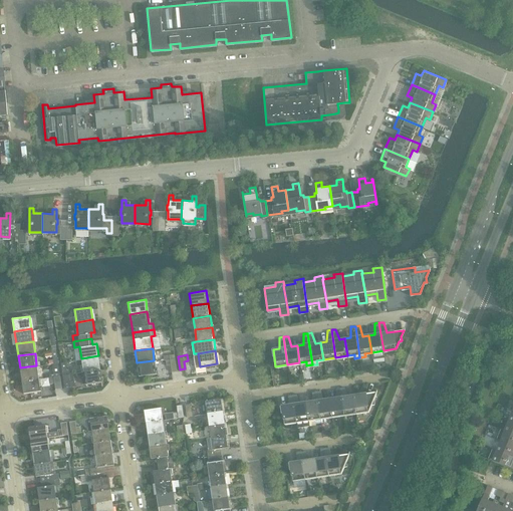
[(98,355),(81,358),(75,359),(76,364),(82,363),(83,370),(100,368),(98,355)]
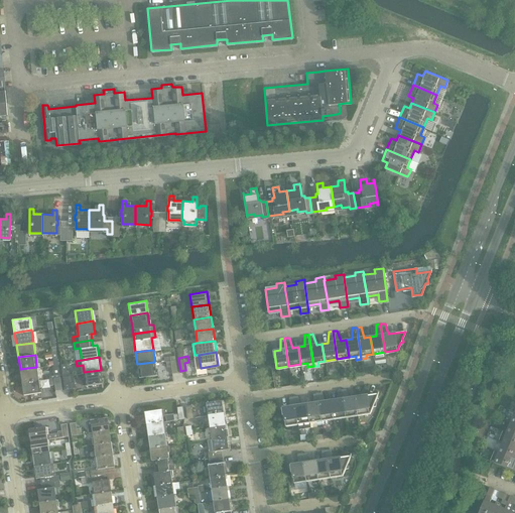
[(175,358),(165,360),(166,366),(170,365),(171,372),(177,371),(175,358)]
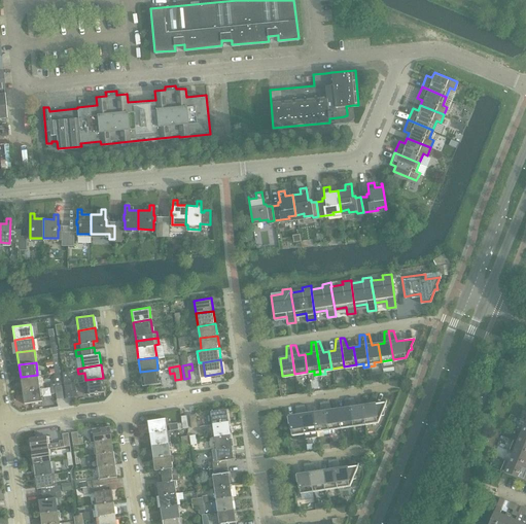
[(158,370),(140,372),(142,385),(160,382),(158,370)]
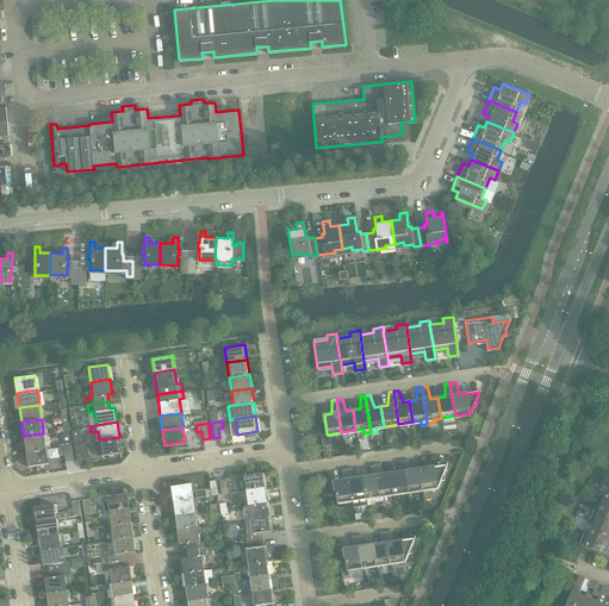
[(24,436),(25,450),(45,448),(43,433),(24,436)]
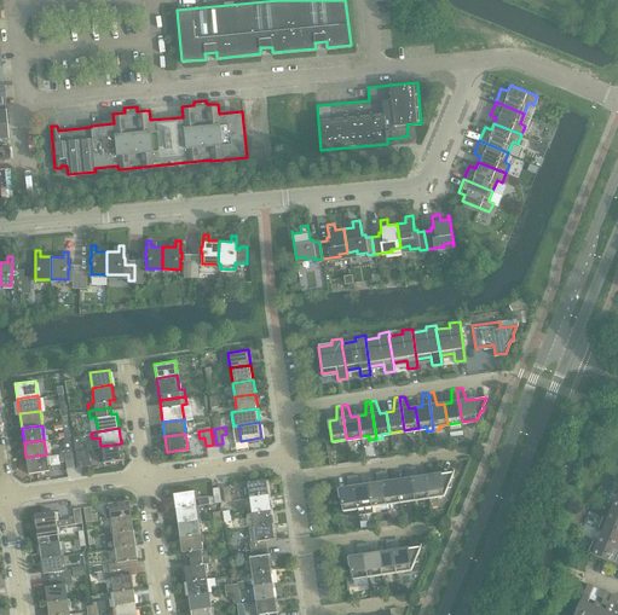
[(121,444),(100,446),(103,462),(122,458),(121,444)]
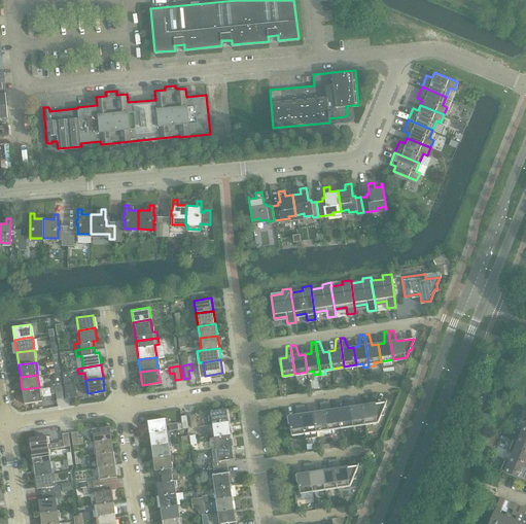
[(74,382),(64,383),(66,396),(72,395),(71,389),(75,388),(74,382)]
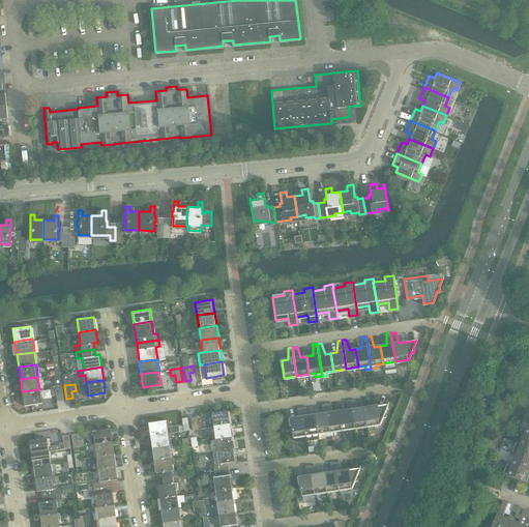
[(61,386),(51,387),(52,394),(56,393),(56,400),(63,399),(61,386)]
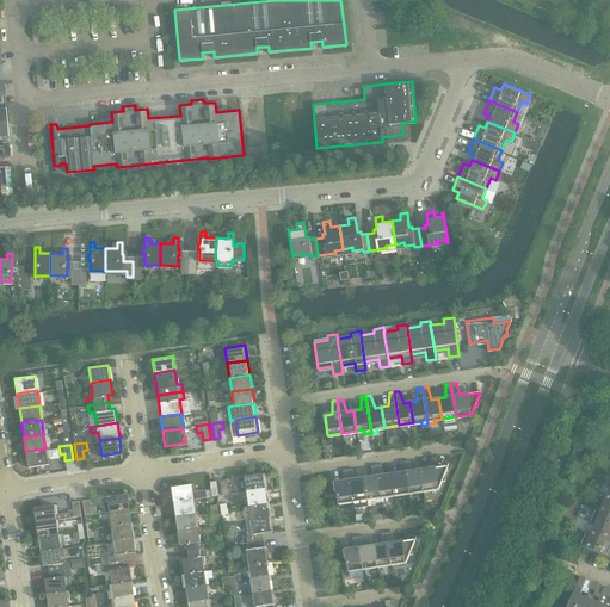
[(45,448),(25,451),(28,466),(48,463),(45,448)]
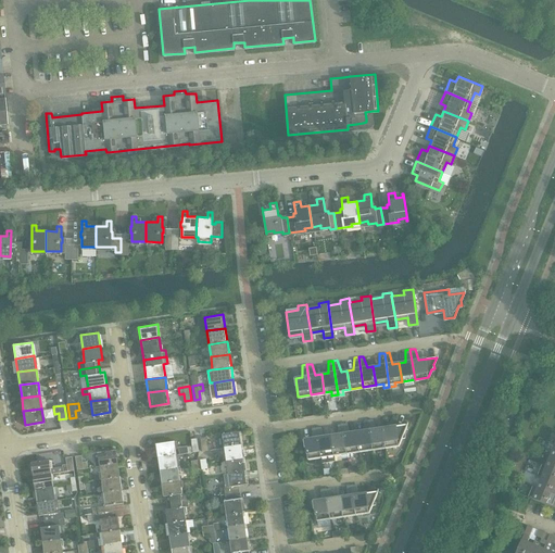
[(367,418),(371,448),(385,447),(382,427),(381,427),(381,428),(376,429),(371,417),(367,418)]
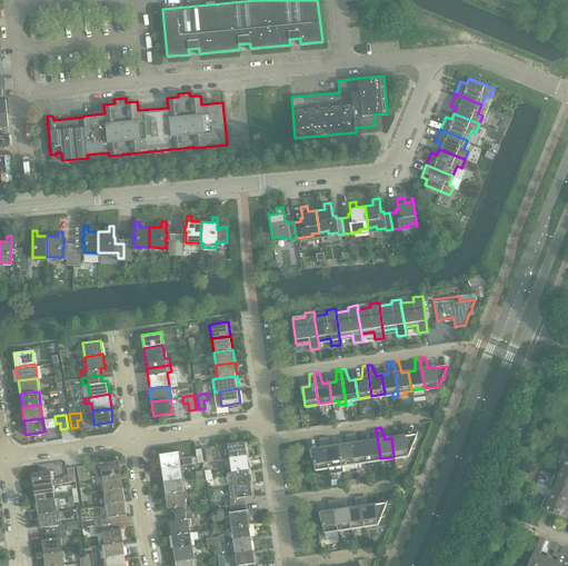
[(365,442),(367,460),(380,458),(376,428),(371,428),(371,440),(365,442)]
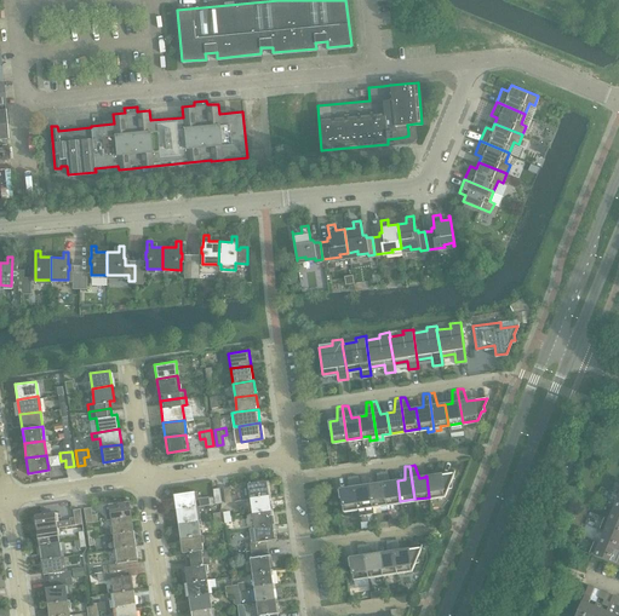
[(372,506),(379,505),(380,510),(387,508),(382,470),(376,471),(376,484),(368,485),(372,506)]
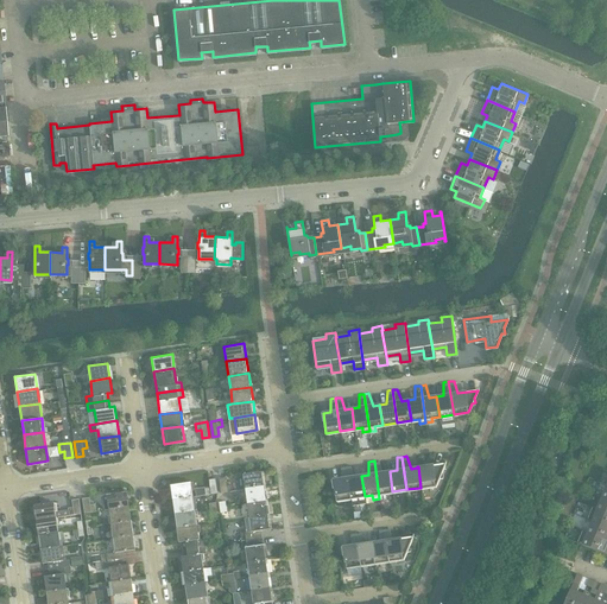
[(379,461),(374,461),(379,498),(385,497),(385,493),(392,491),(390,471),(383,472),(379,461)]
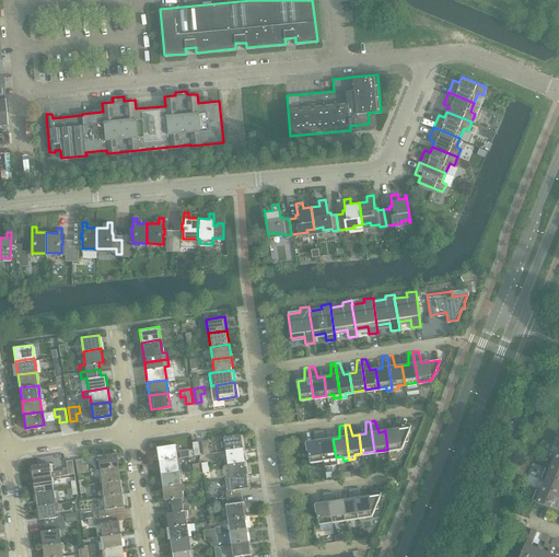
[(385,430),(387,450),(402,448),(405,440),(407,439),(407,433),(409,427),(385,430)]
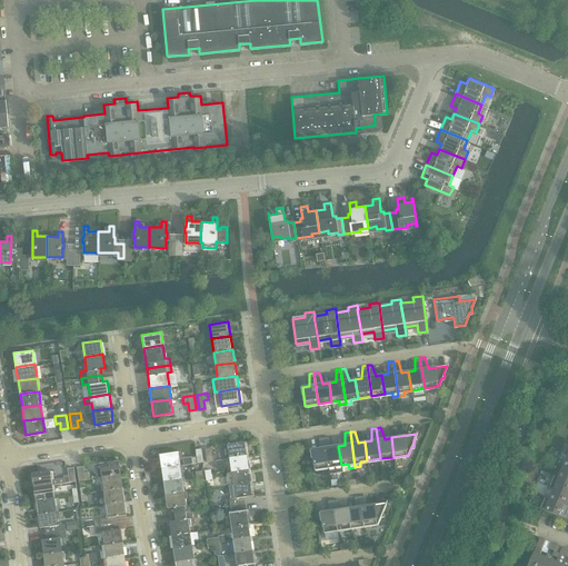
[(328,435),(324,436),(328,466),(328,472),(342,470),(341,465),(338,446),(331,447),(328,435)]
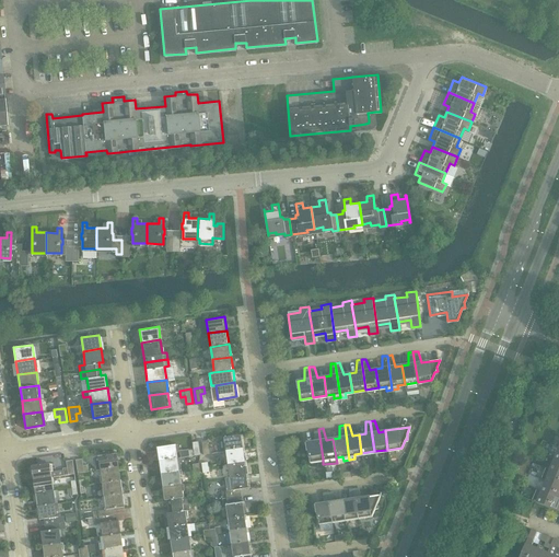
[(323,459),(318,429),(313,429),(313,441),(306,442),(309,461),(323,459)]
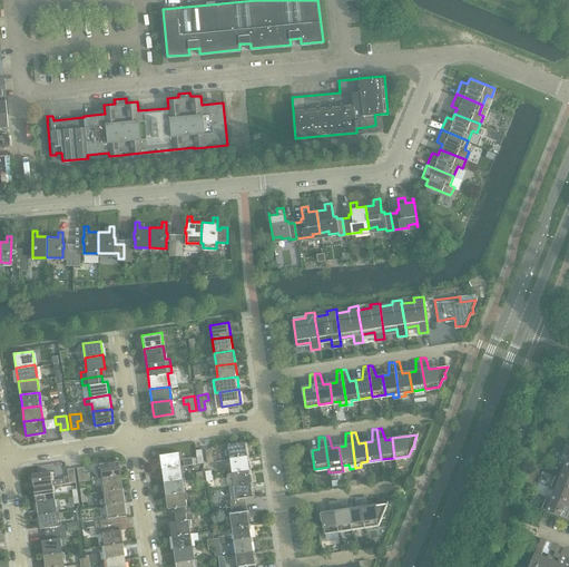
[(227,443),(228,457),(248,455),(246,441),(227,443)]
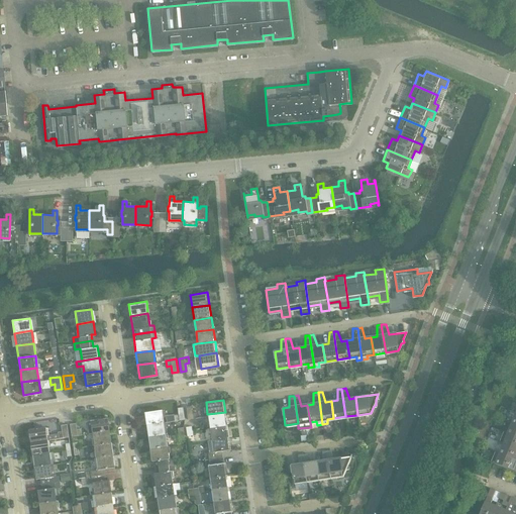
[(192,411),(191,404),(186,405),(187,418),(196,416),(196,411),(192,411)]
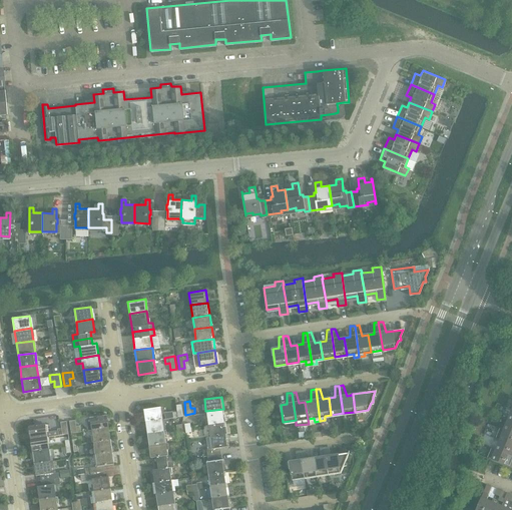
[(173,411),(173,416),(182,415),(181,403),(175,404),(176,410),(173,411)]
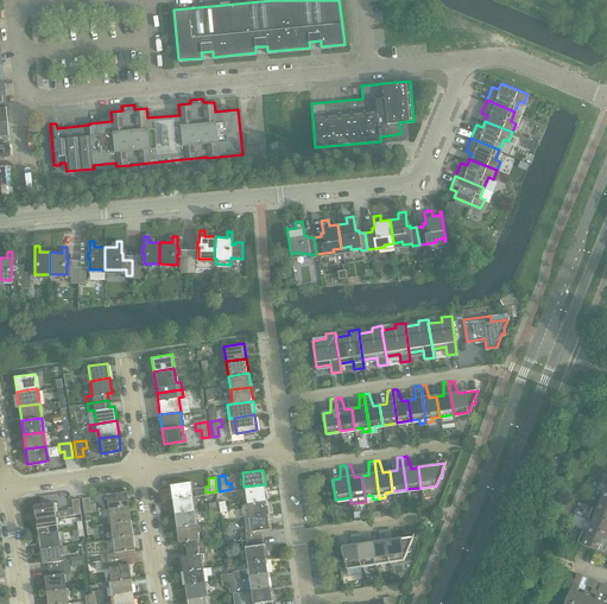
[(170,483),(172,498),(193,495),(190,481),(170,483)]
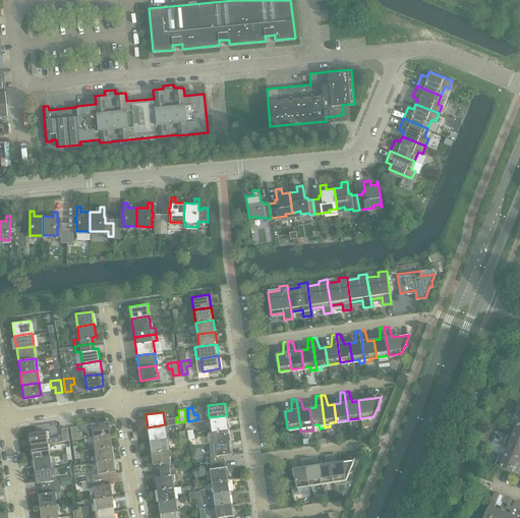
[(209,417),(211,429),(228,426),(227,415),(209,417)]
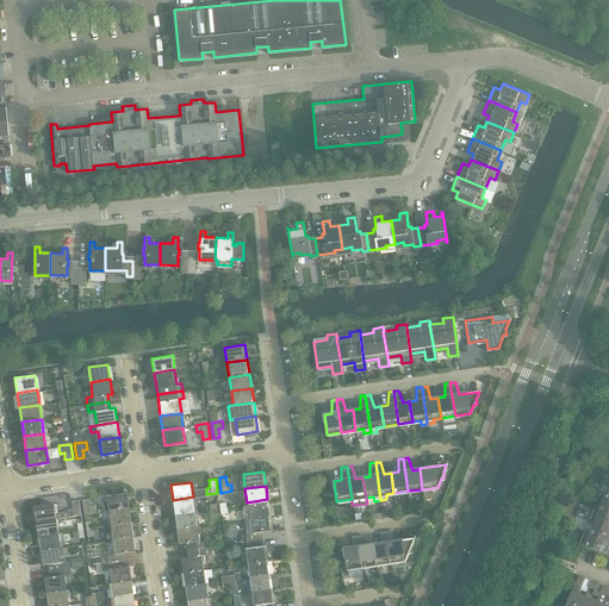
[(106,495),(109,510),(129,506),(126,492),(106,495)]
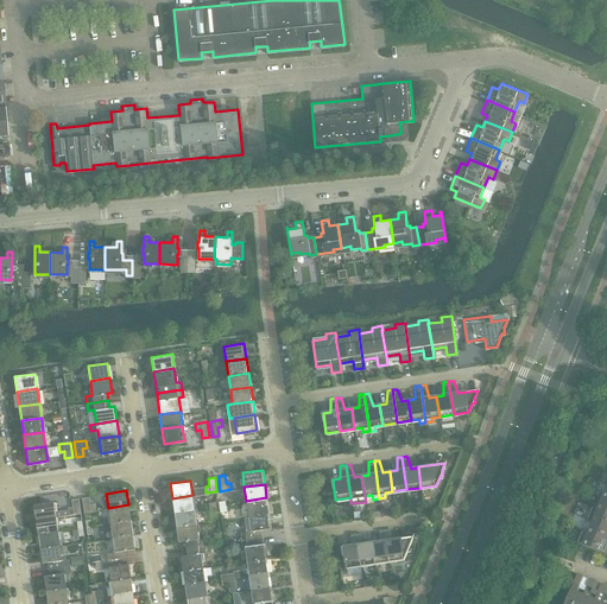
[(82,496),(83,512),(96,509),(95,502),(89,503),(88,495),(82,496)]
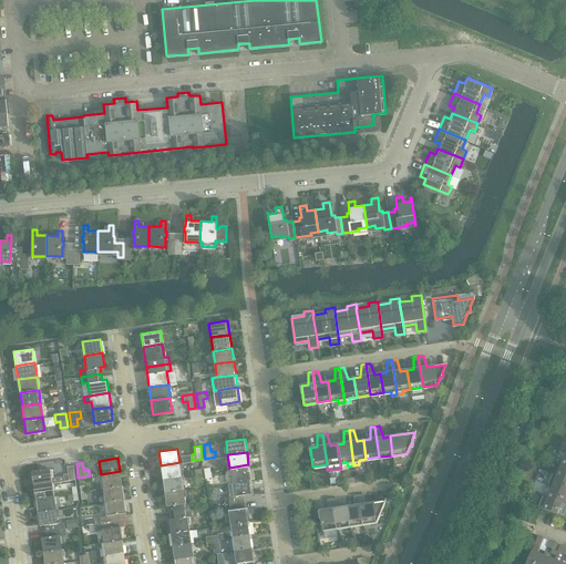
[(179,462),(161,465),(162,479),(182,475),(179,462)]
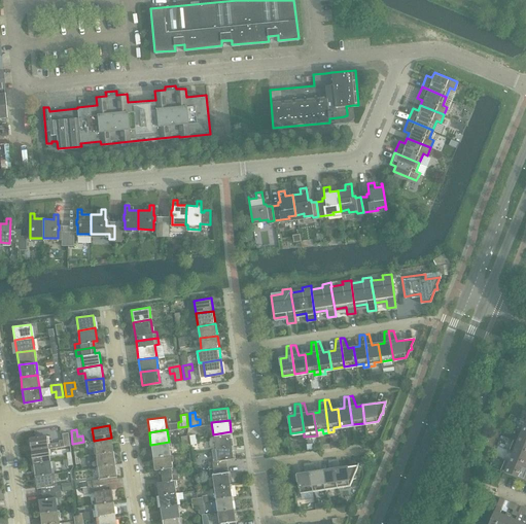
[(517,440),(525,443),(525,430),(521,429),(517,440)]
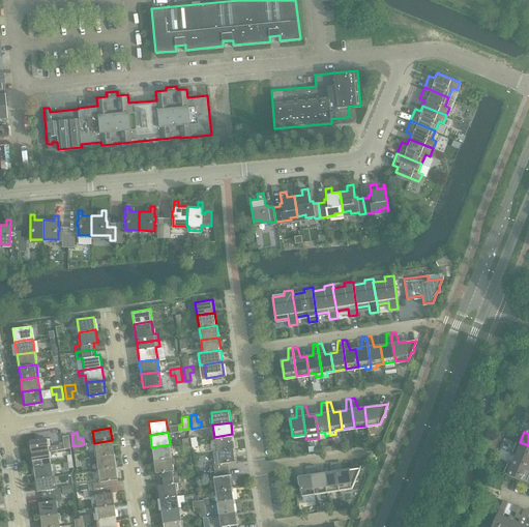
[(31,452),(49,449),(60,448),(64,447),(69,446),(68,434),(62,435),(63,440),(59,441),(59,442),(48,444),(47,437),(29,439),(29,440),(30,440),(31,452)]
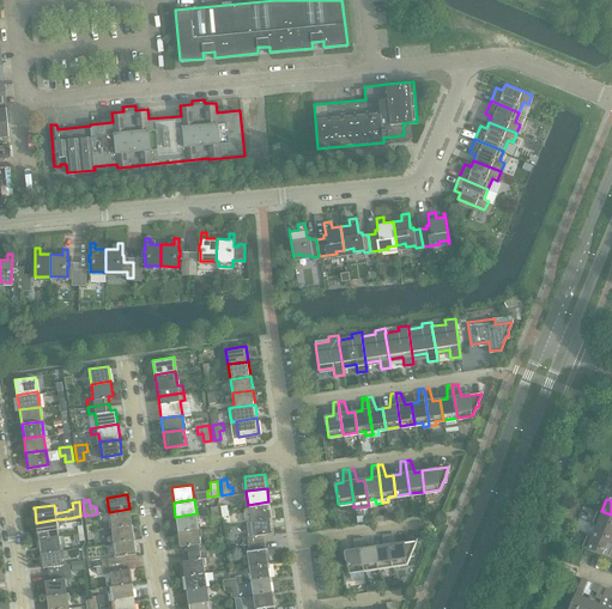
[(271,517),(268,501),(248,505),(250,519),(271,517)]
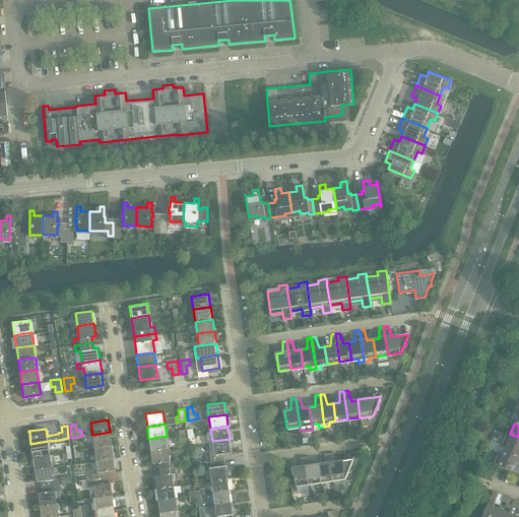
[(92,435),(94,446),(112,444),(110,432),(92,435)]
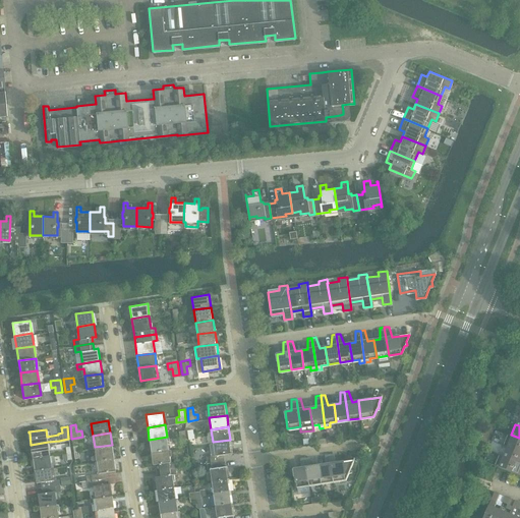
[(519,438),(511,435),(507,434),(503,444),(506,445),(519,450),(519,438)]
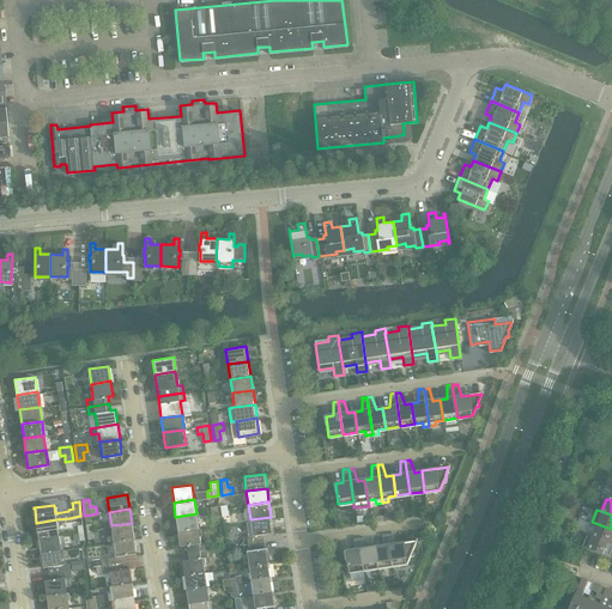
[(175,517),(177,530),(198,528),(197,513),(175,517)]
